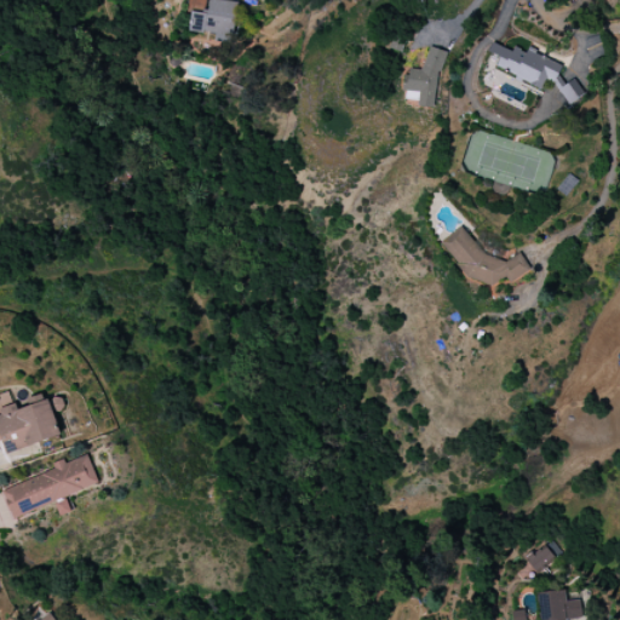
[(190,0),(188,32),(216,34),(214,42),(233,44),(237,1),(220,0),(190,0)]
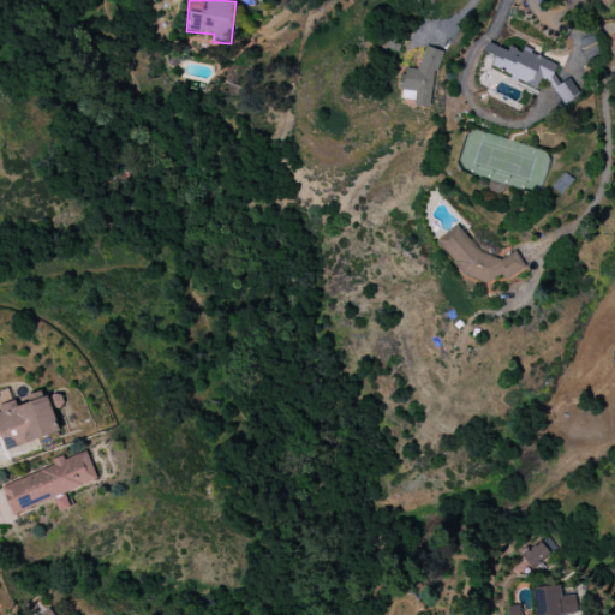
[(557,63),(523,52),(509,47),(508,49),(488,43),(484,53),(496,55),(491,71),(539,87),(539,89),(573,100),(577,85),(553,77),(557,63)]
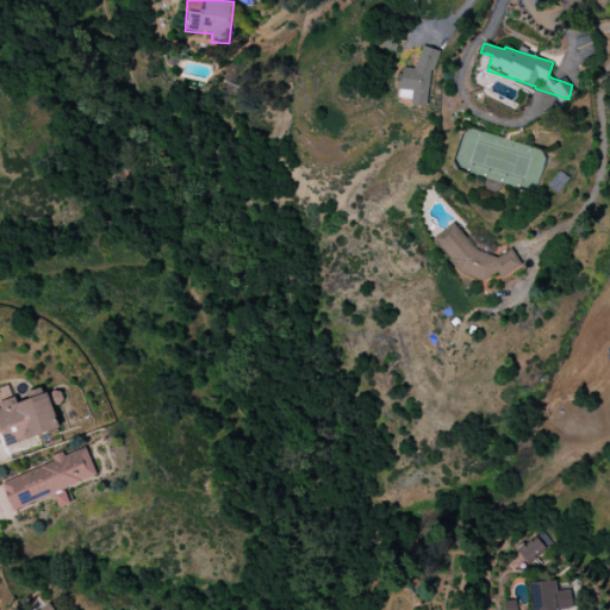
[(428,107),(436,50),(419,48),(417,69),(400,67),(397,88),(414,91),(411,105),(428,107)]
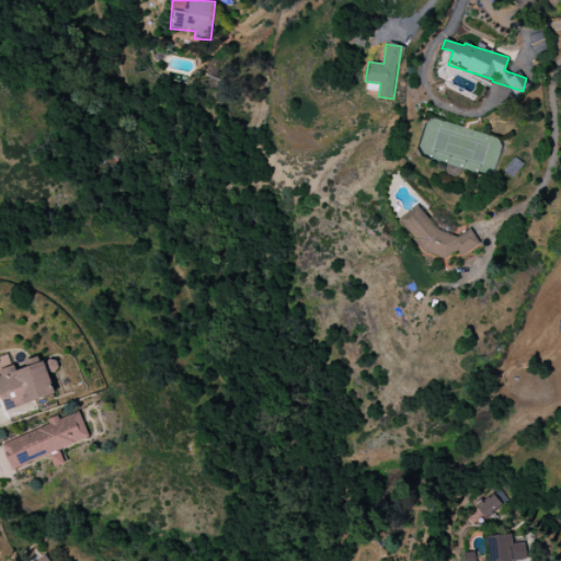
[(399,219),(441,267),(458,253),(462,258),(477,245),(465,231),(451,242),(418,204),(399,219)]
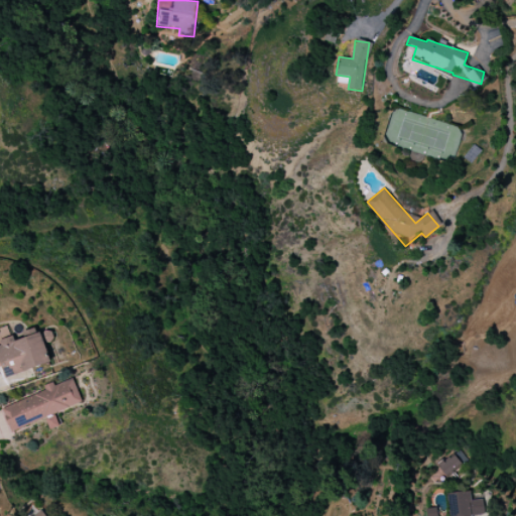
[(5,378),(51,363),(41,333),(12,342),(8,331),(0,333),(0,367),(2,367),(5,378)]
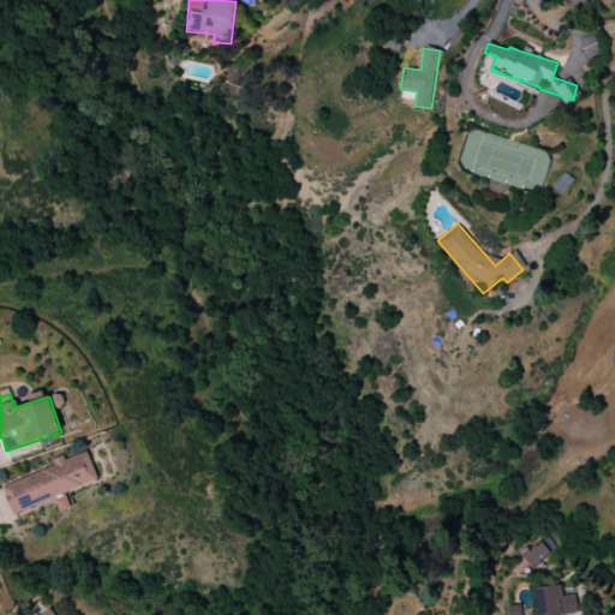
[(97,479),(87,452),(65,460),(64,457),(52,460),(54,466),(1,488),(12,515),(54,499),(60,512),(72,507),(66,493),(97,479)]
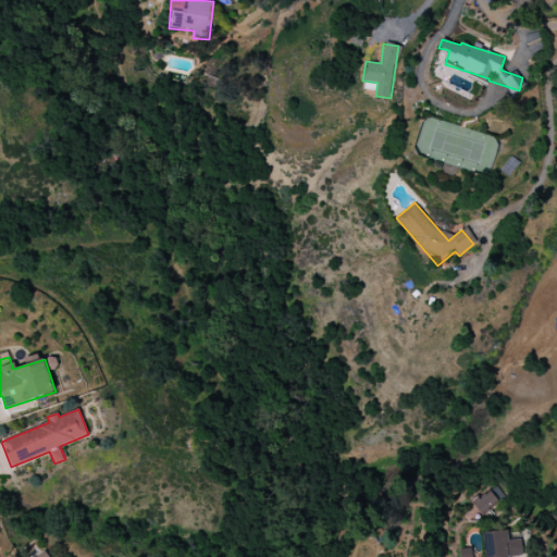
[(479,515),(499,504),(493,491),(472,502),(479,515)]
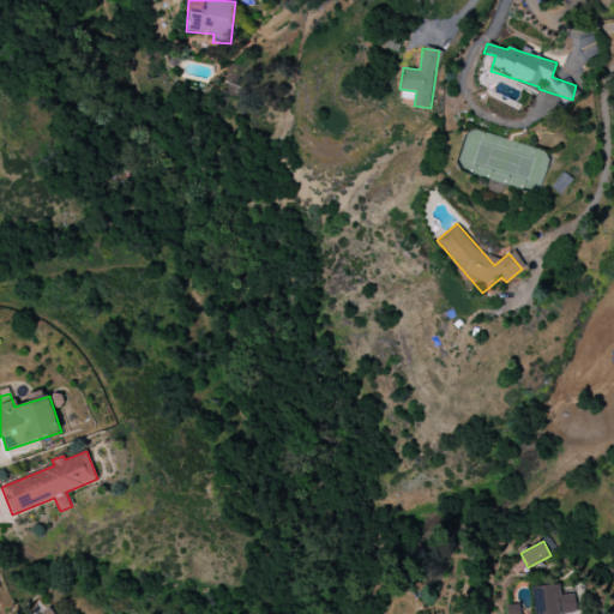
[(566,613),(577,613),(575,595),(561,596),(560,585),(533,588),(535,613),(566,613)]
